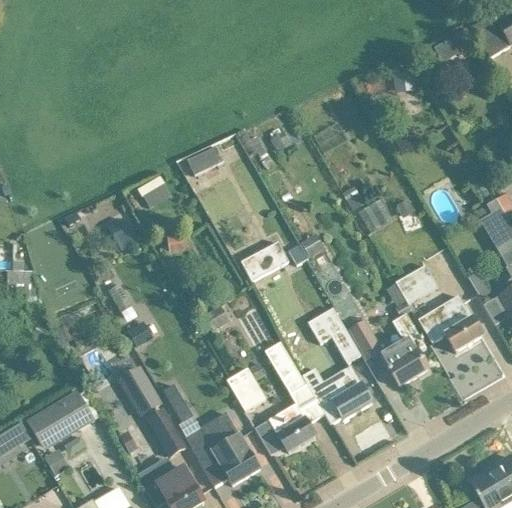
[(490,57),(509,46),(511,44),(511,11),(495,22),(492,16),(473,27),(490,57)]
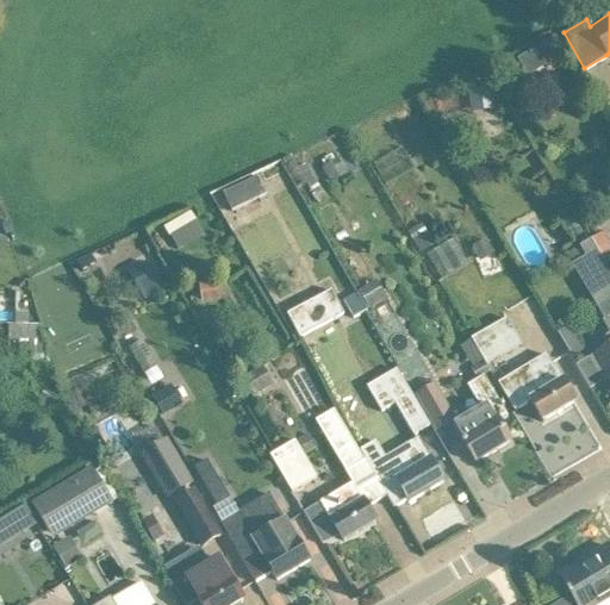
[(555,32),(517,55),(527,73),(566,50),(555,32)]
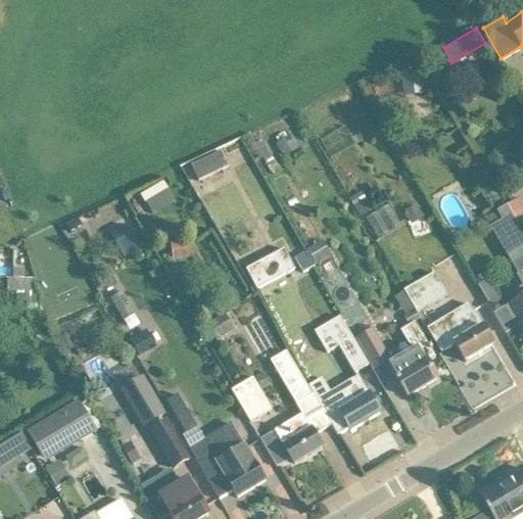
[(423,86),(421,73),(400,75),(402,89),(423,86)]
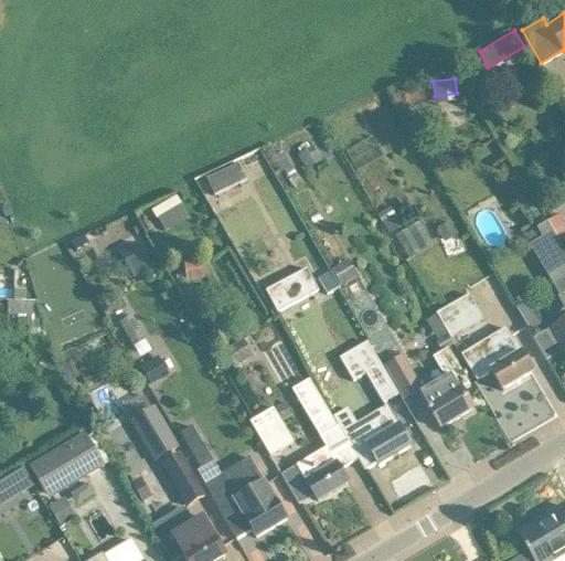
[(321,157),(313,143),(310,145),(300,150),(297,152),(305,167),(321,157)]
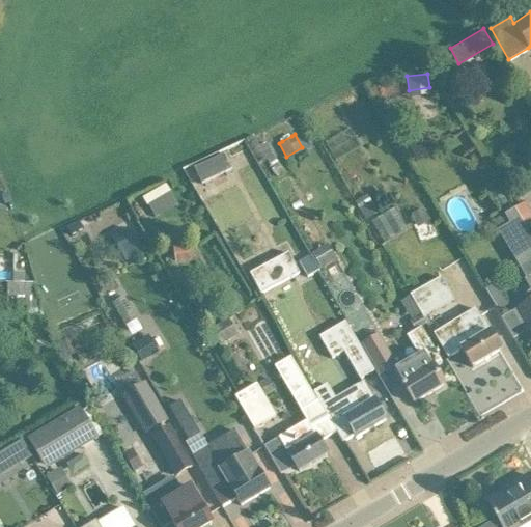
[(266,139),(259,143),(268,157),(270,161),(276,158),(266,139)]
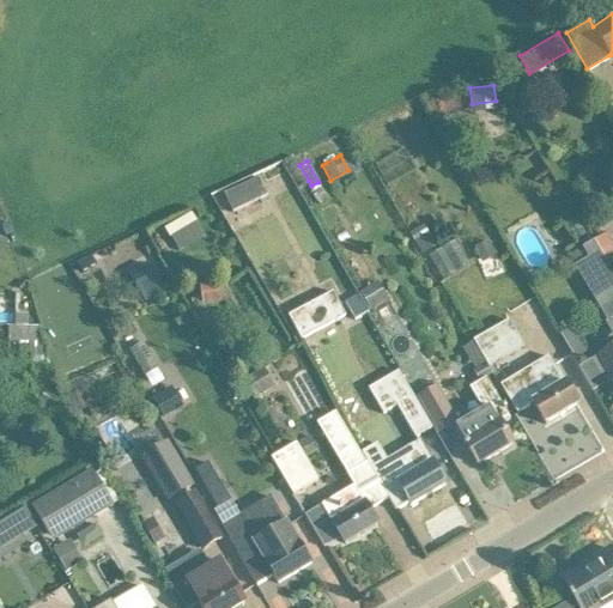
[(258,174),(223,190),(232,208),(267,192),(258,174)]
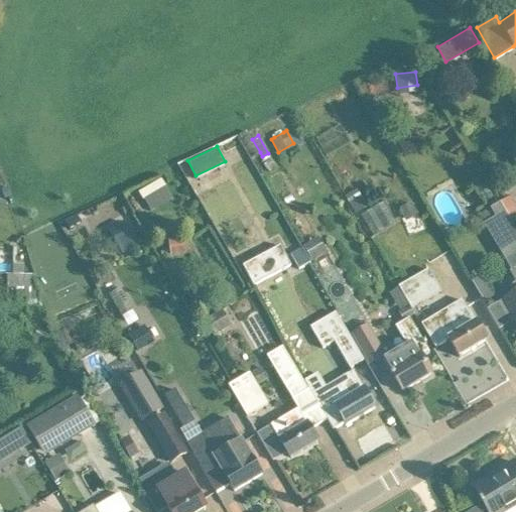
[(272,158),(266,162),(269,168),(276,164),(272,158)]
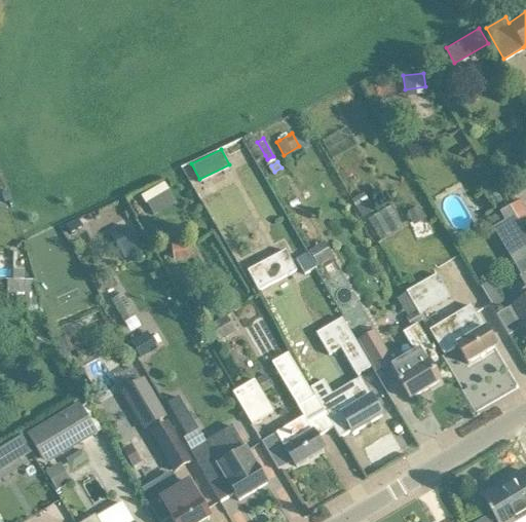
[(176,200),(168,187),(161,191),(168,204),(176,200)]
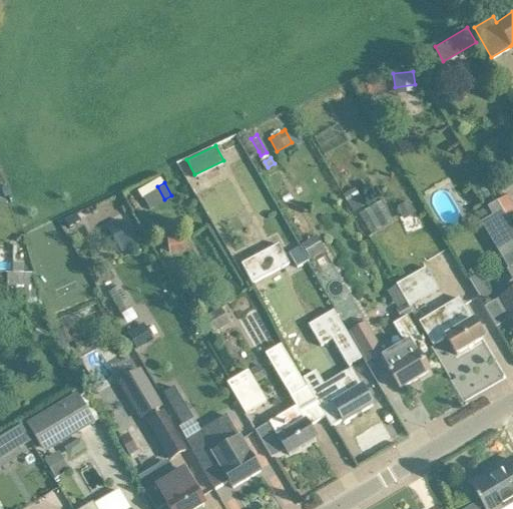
[(343,192),(353,209),(364,203),(354,185),(343,192)]
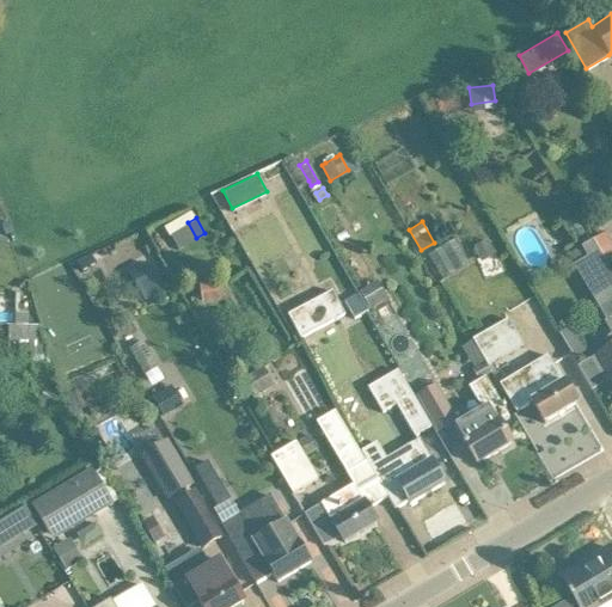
[(594,235),(609,261),(611,258),(611,237),(606,228),(594,235)]
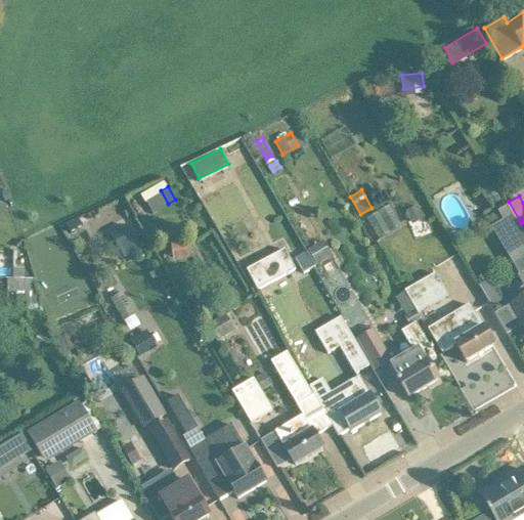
[(523,254),(523,228),(521,223),(509,202),(499,208),(505,216),(492,224),(491,224),(514,261),(523,254)]
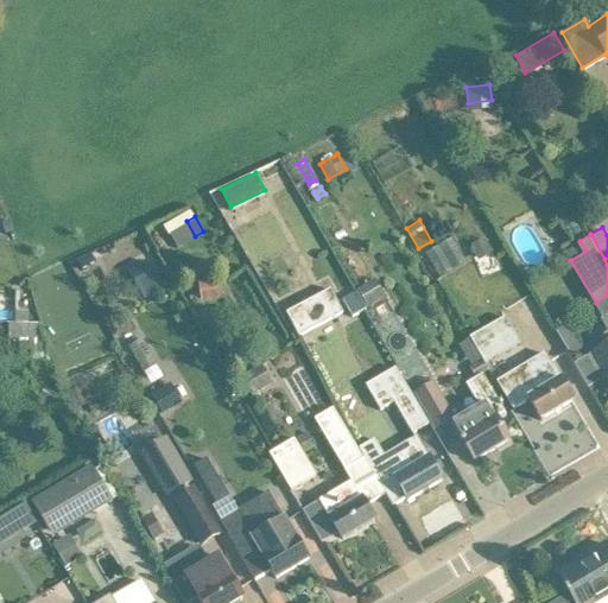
[(485,235),(470,241),(477,258),(492,252),(485,235)]
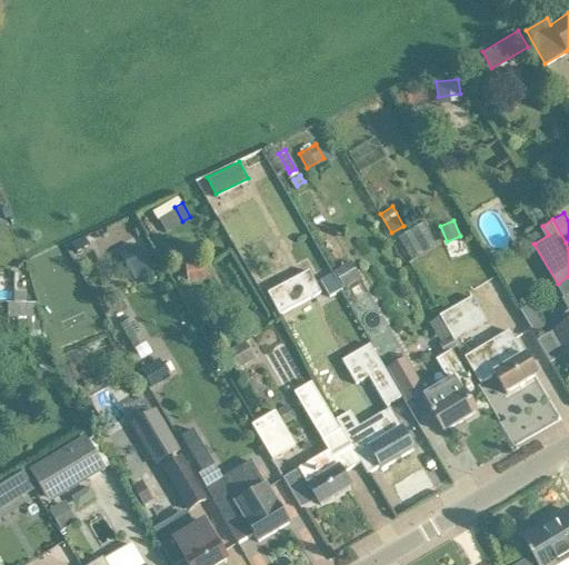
[(85,234),(70,240),(76,248),(89,241),(85,234)]
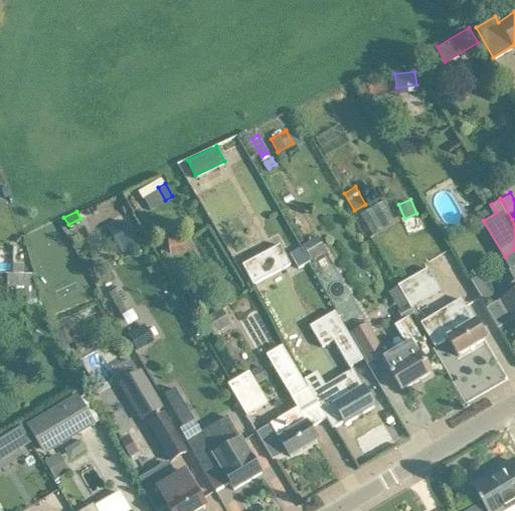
[(121,250),(137,241),(123,218),(108,227),(114,237),(119,246),(121,250)]
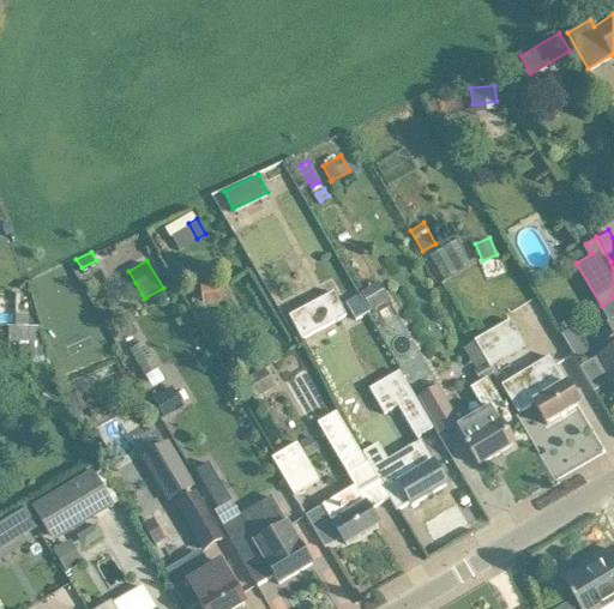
[(200,282),(202,302),(222,300),(220,279),(200,282)]
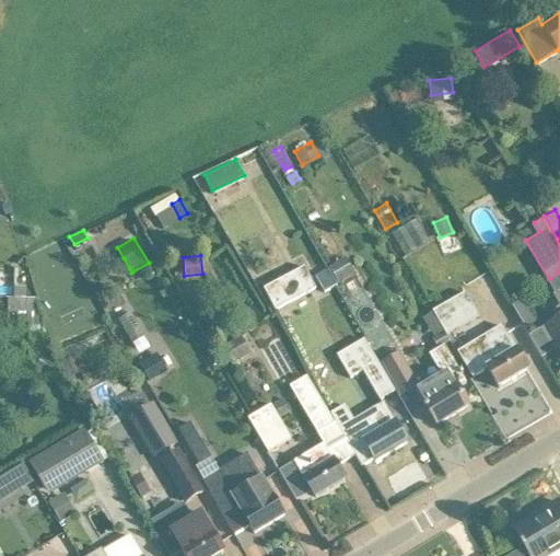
[(328,264),(338,280),(353,271),(343,255),(328,264)]
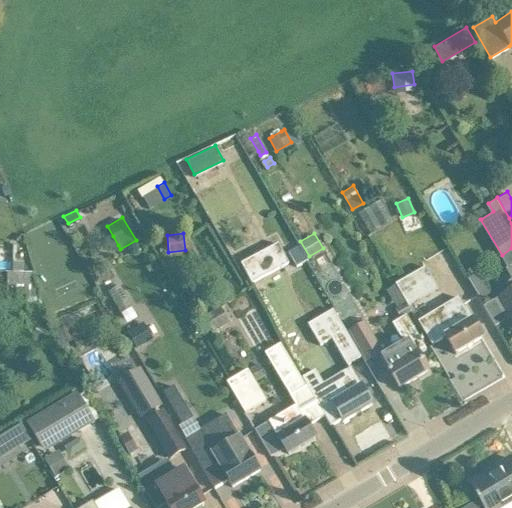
[(255,278),(276,266),(288,259),(278,240),(241,259),(251,279),(255,278)]
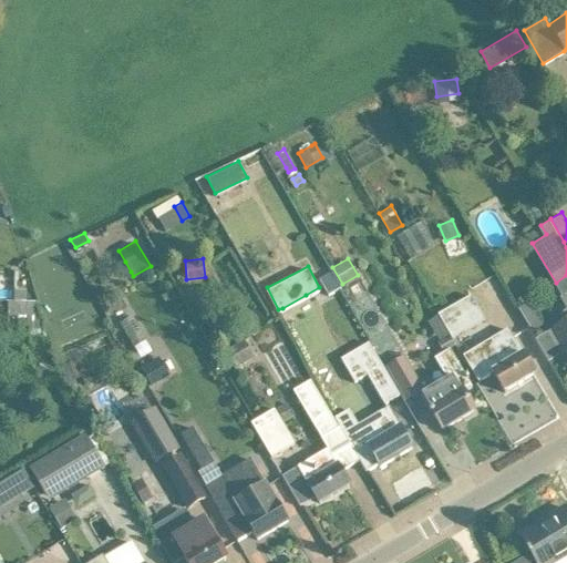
[(328,294),(341,286),(331,269),(318,277),(328,294)]
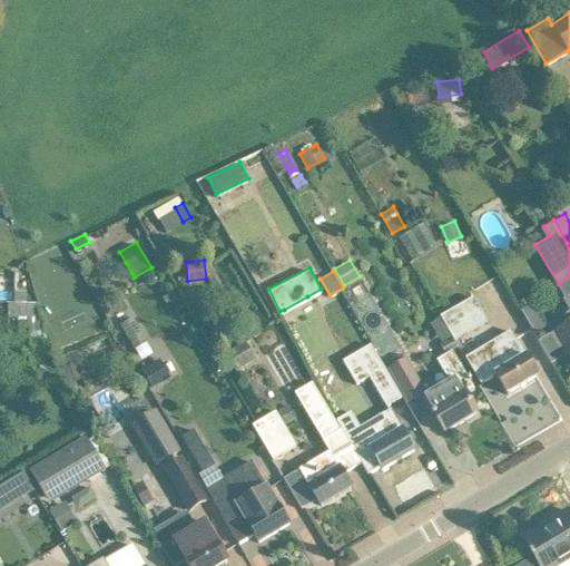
[(303,311),(328,298),(324,289),(298,302),(303,311)]
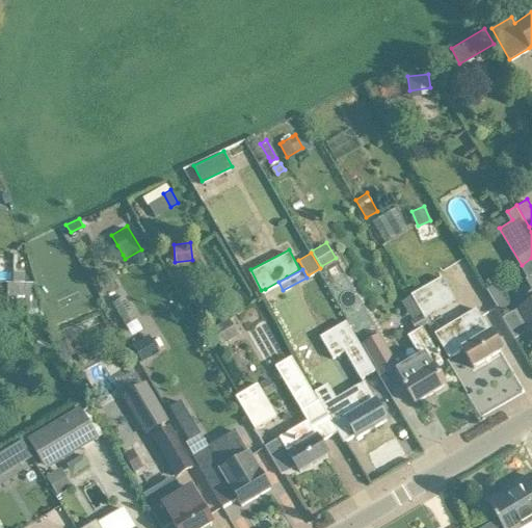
[(531,333),(531,271),(527,274),(525,276),(531,287),(528,291),(527,293),(527,296),(529,300),(513,309),(502,315),(513,337),(529,327),(531,333)]
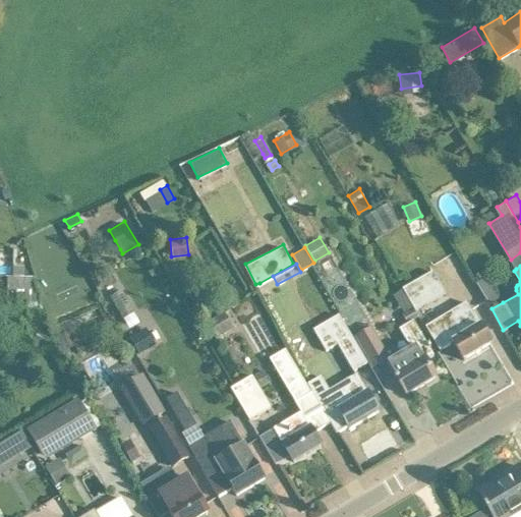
[(414,308),(415,307),(446,289),(433,268),(402,285),(403,287),(402,288),(414,308)]
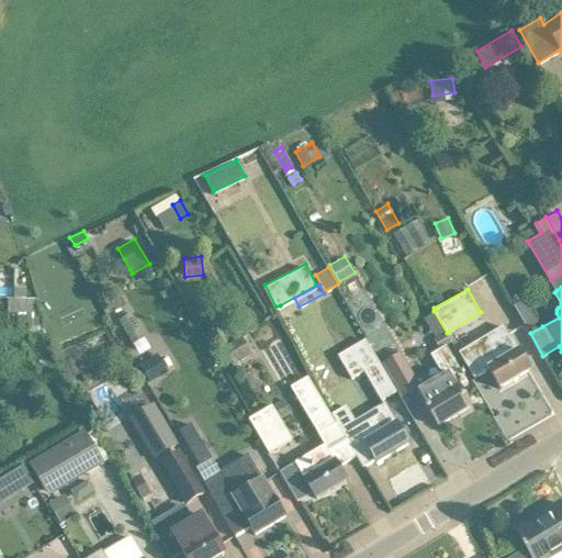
[(7,294),(8,302),(9,310),(18,310),(19,317),(29,316),(30,323),(46,324),(37,296),(7,294)]
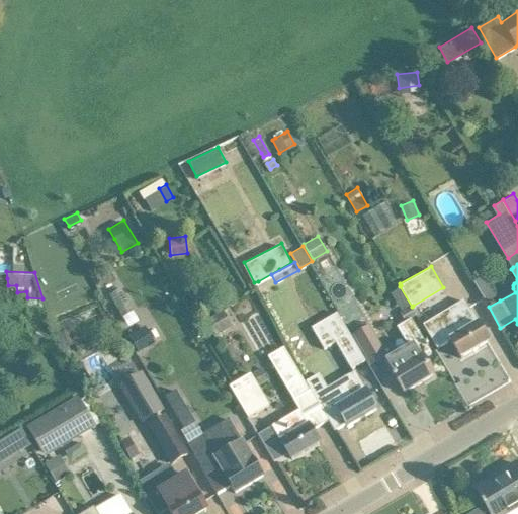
[(478,322),(463,298),(423,323),(437,346),(450,338),(460,355),(488,339),(478,322)]
